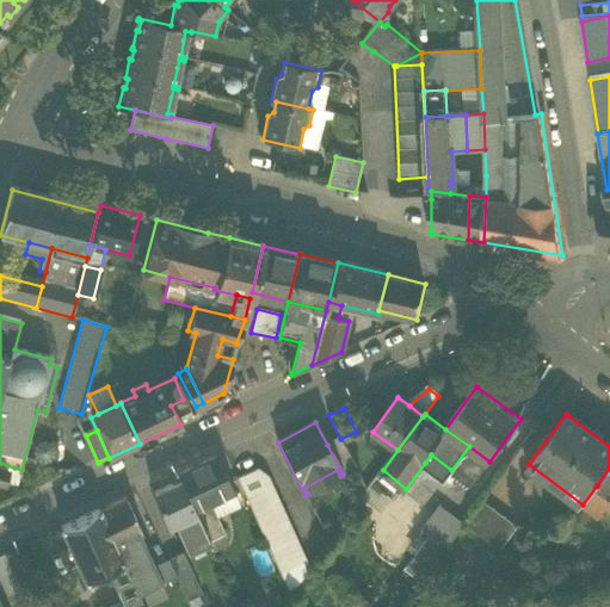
[(355,468),(340,439),(327,445),(343,474),(355,468)]
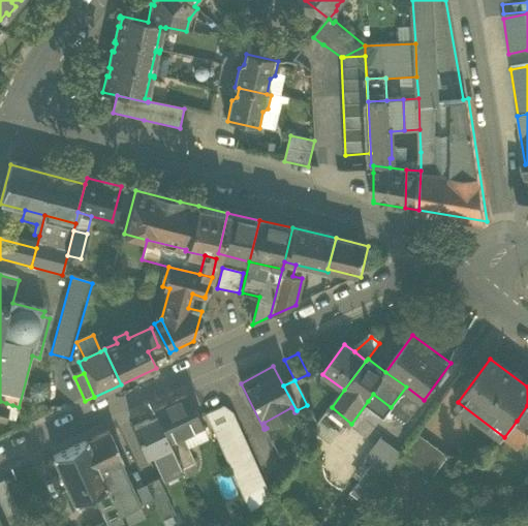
[(43,383),(38,382),(33,384),(30,388),(29,393),(30,397),(34,401),(39,401),(43,401),(47,397),(49,392),(47,387),(43,383)]
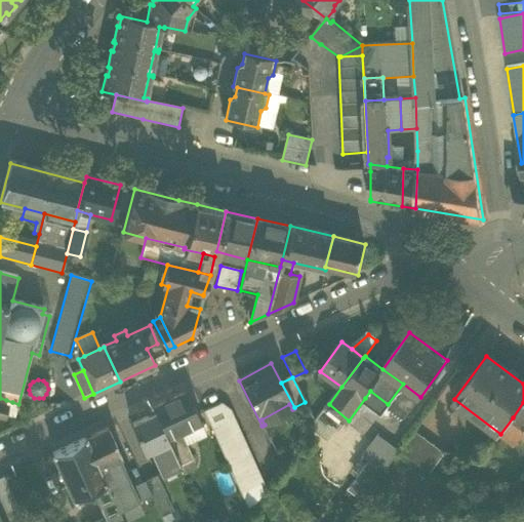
[(420,397),(403,384),(388,404),(385,408),(402,420),(420,397)]
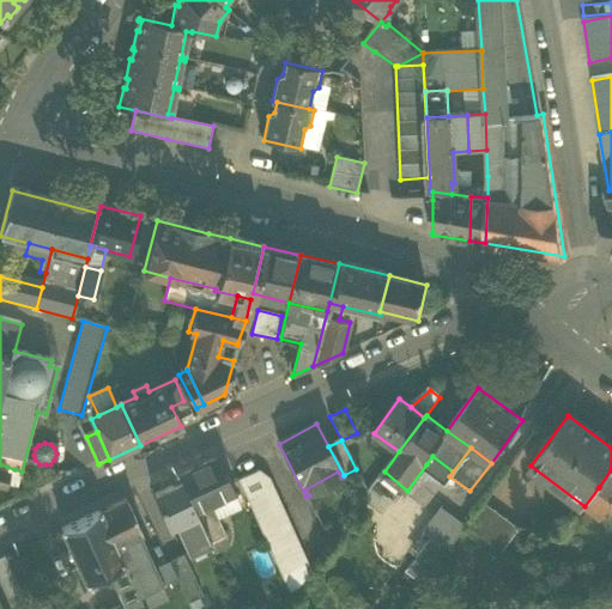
[(449,476),(453,472),(432,456),(426,464),(447,479),(449,476)]
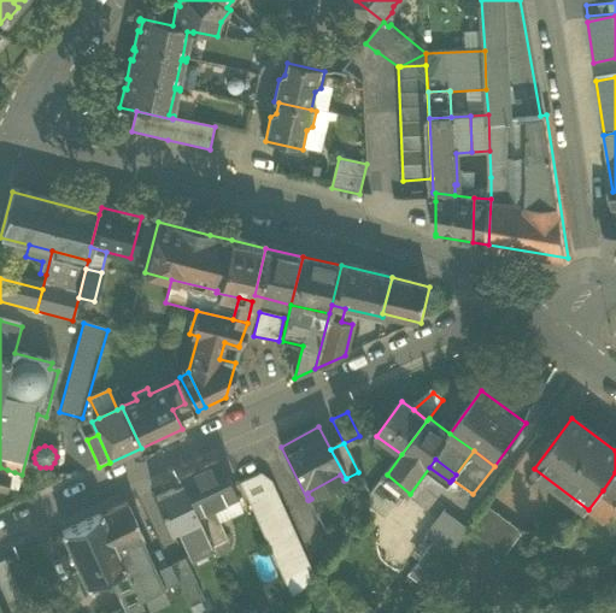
[(185,487),(198,516),(213,508),(238,497),(221,461),(181,479),(185,487)]
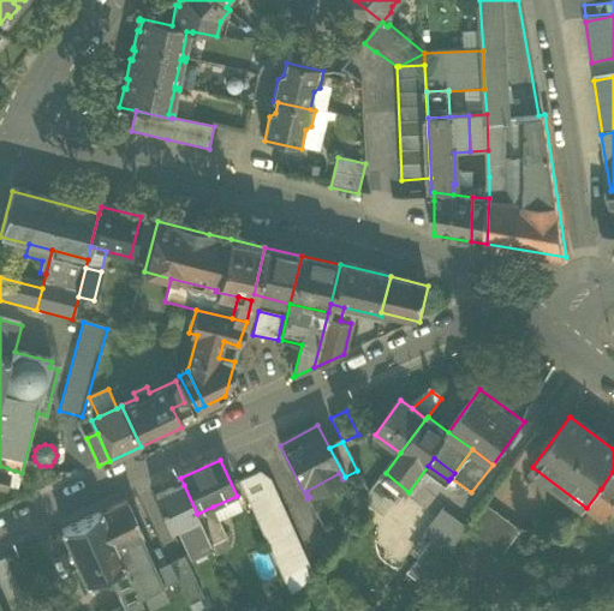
[(613,471),(601,489),(613,497),(613,471)]
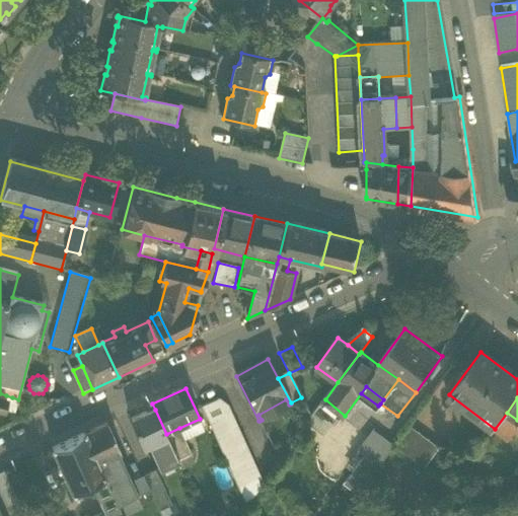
[(203,409),(246,506),(262,485),(224,398),(203,409)]
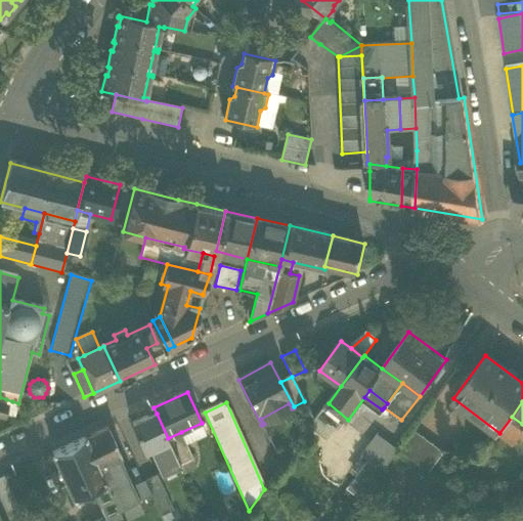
[(264,424),(292,408),(289,403),(261,419),(264,424)]
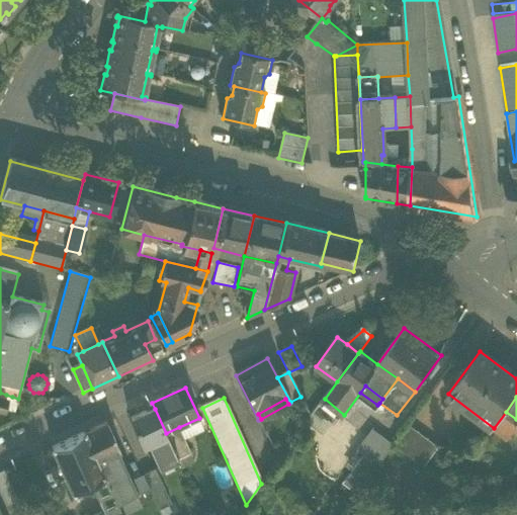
[(178,461),(178,460),(166,433),(155,409),(131,420),(144,449),(149,446),(160,469),(178,461)]
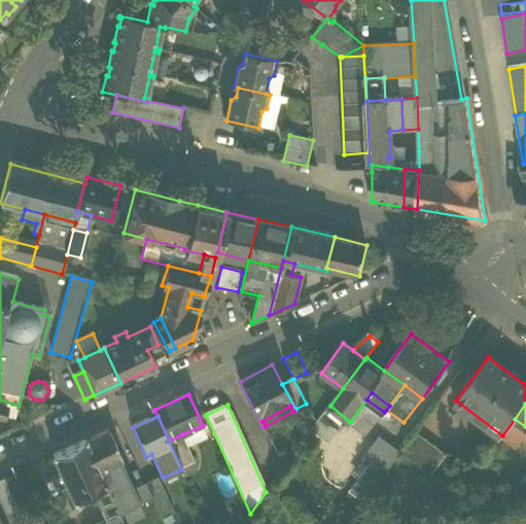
[(329,442),(337,432),(320,420),(313,429),(329,442)]
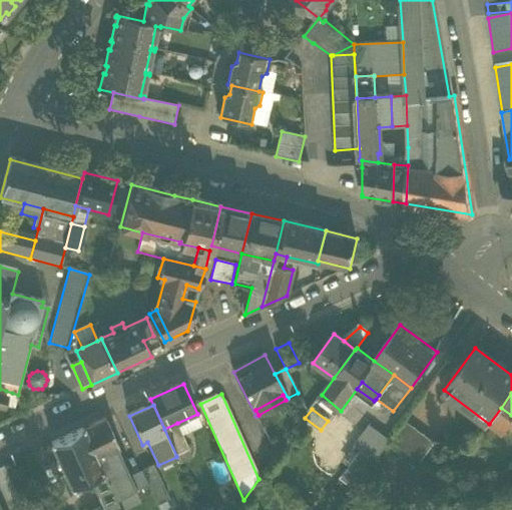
[(197,414),(177,423),(182,436),(202,427),(197,414)]
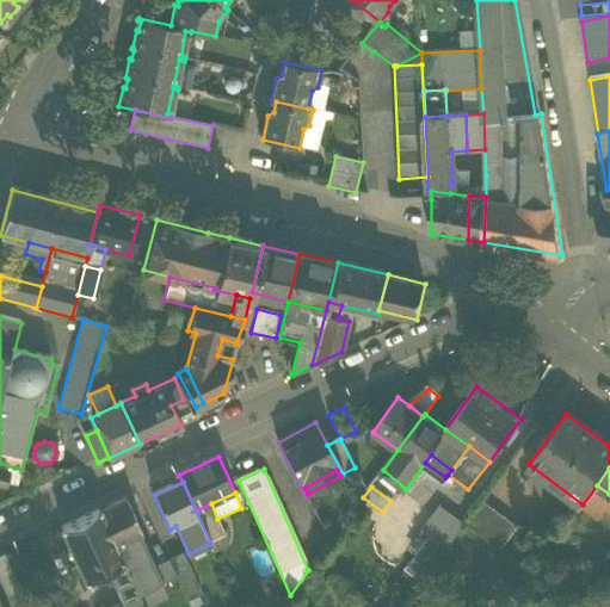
[(100,512),(117,549),(140,538),(143,537),(127,499),(100,512)]
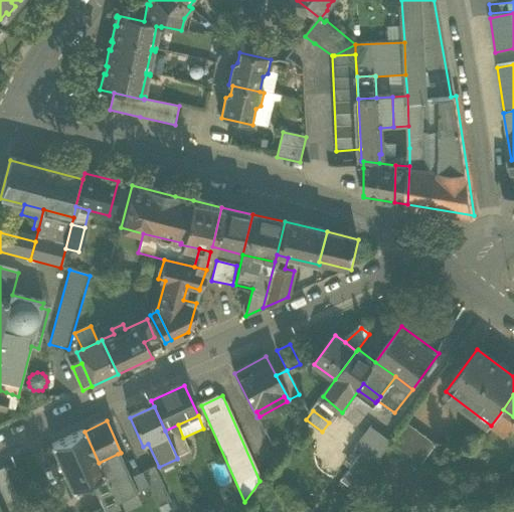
[(183,438),(178,424),(165,431),(177,458),(190,452),(183,438)]
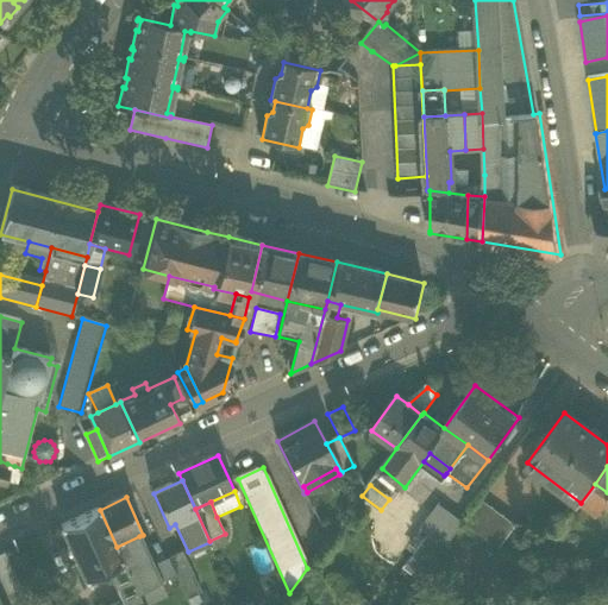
[(465,523),(500,548),(515,528),(480,502),(465,523)]
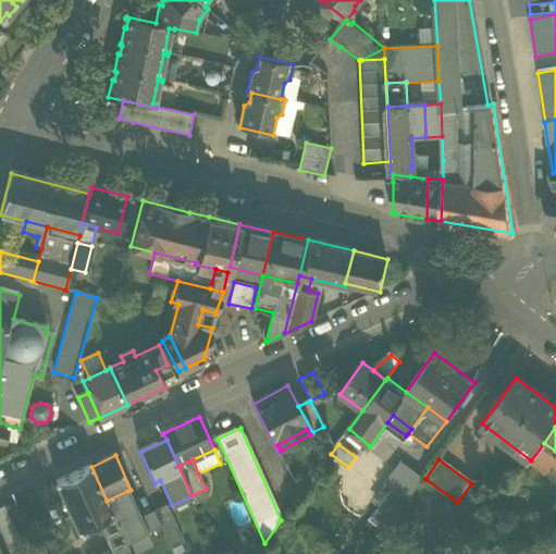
[(392,490),(408,502),(425,479),(402,462),(385,484),(392,490)]
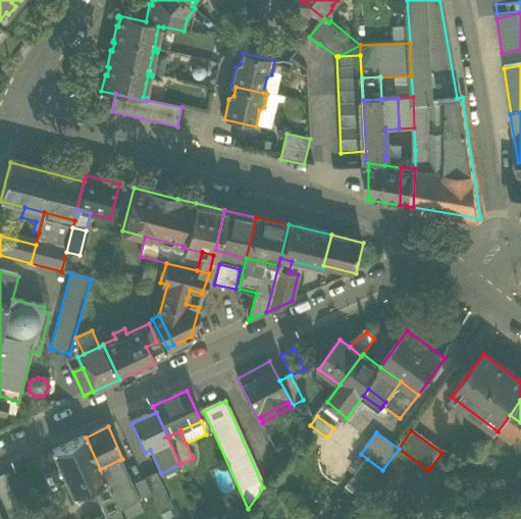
[(93,489),(107,482),(100,469),(86,437),(53,453),(60,469),(66,482),(74,498),(93,489)]
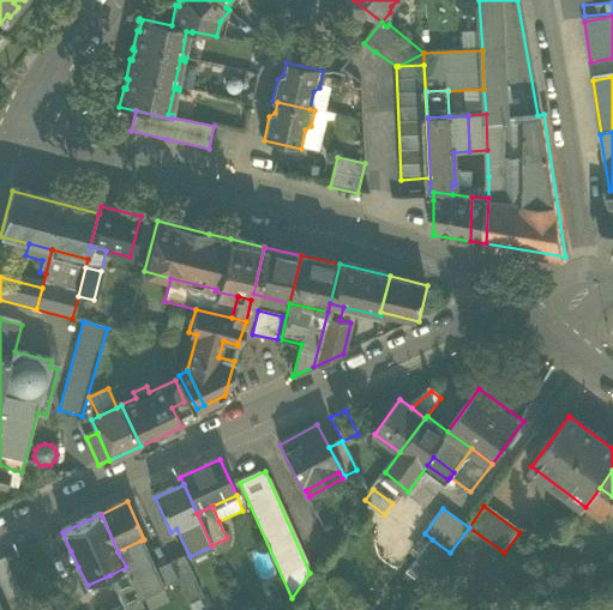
[(227,538),(211,545),(211,547),(216,556),(232,549),(227,538)]
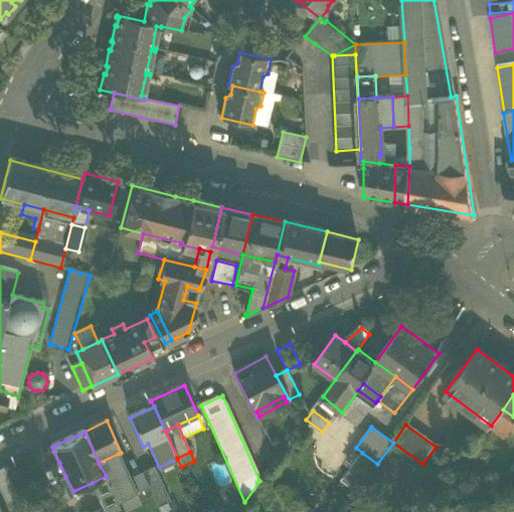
[(344,478),(359,488),(377,464),(362,453),(344,478)]
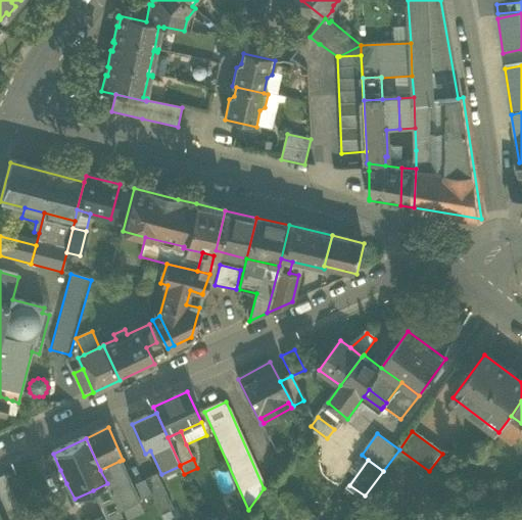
[(132,486),(120,461),(100,470),(107,483),(119,510),(138,501),(132,486)]
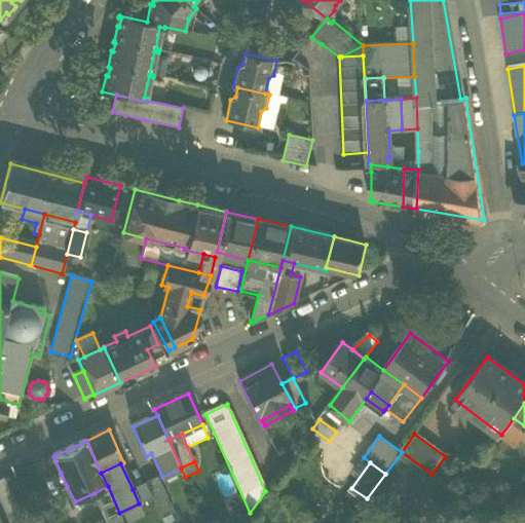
[(60,489),(67,486),(61,473),(54,476),(60,489)]
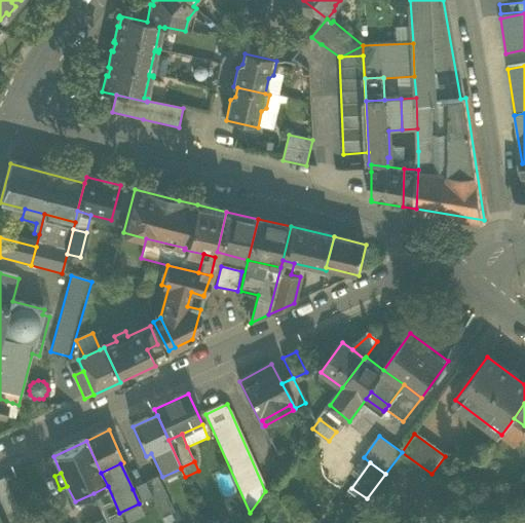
[(152,497),(162,519),(175,513),(158,478),(146,483),(152,497)]
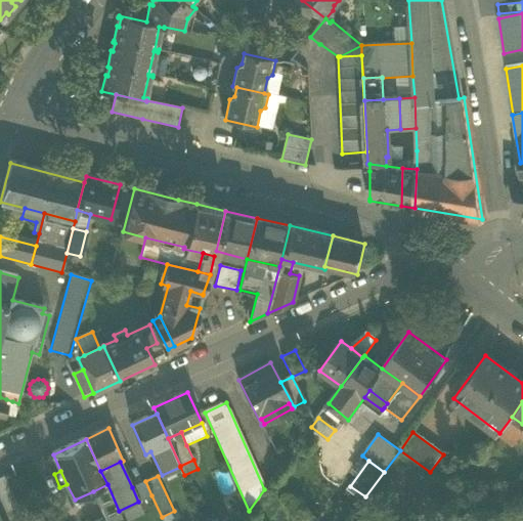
[(0,494),(3,502),(13,496),(4,477),(0,478),(0,494)]
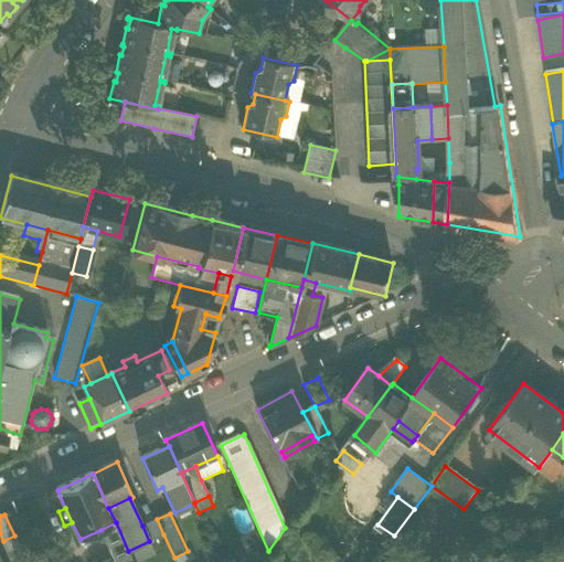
[(163,534),(157,519),(142,526),(149,541),(163,534)]
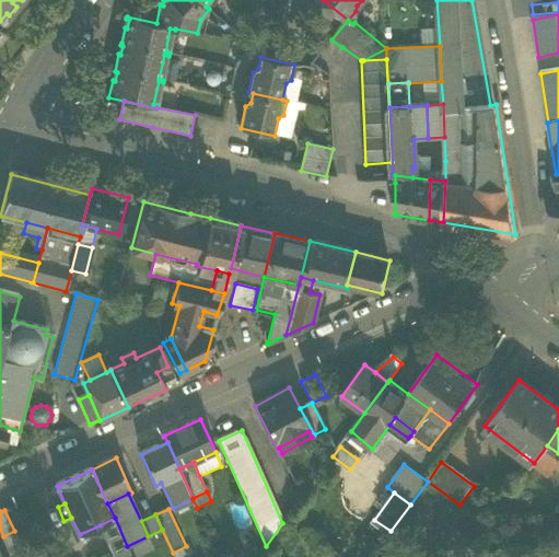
[(132,556),(127,546),(115,518),(100,525),(113,555),(109,556),(132,556)]
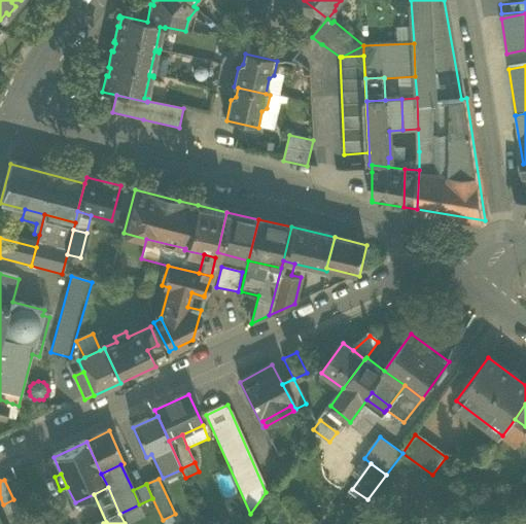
[(13,499),(3,504),(7,514),(18,510),(13,499)]
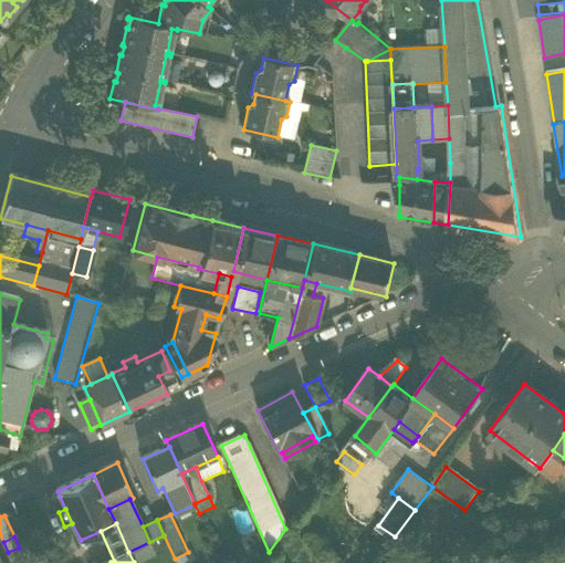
[(149,542),(128,552),(134,562),(143,562),(156,556),(149,542)]
